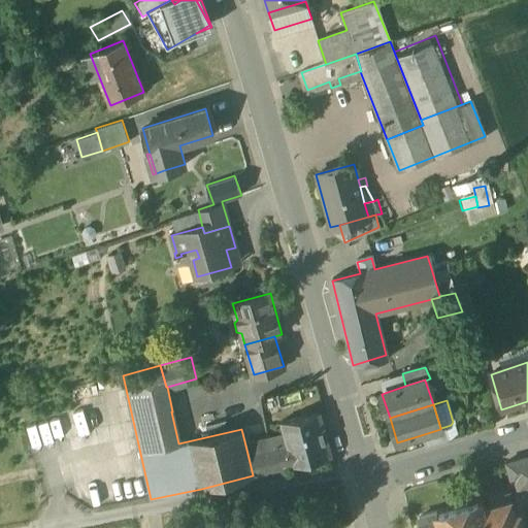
[(293,466),(293,467),(330,458),(319,413),(282,422),(287,443),(293,466)]
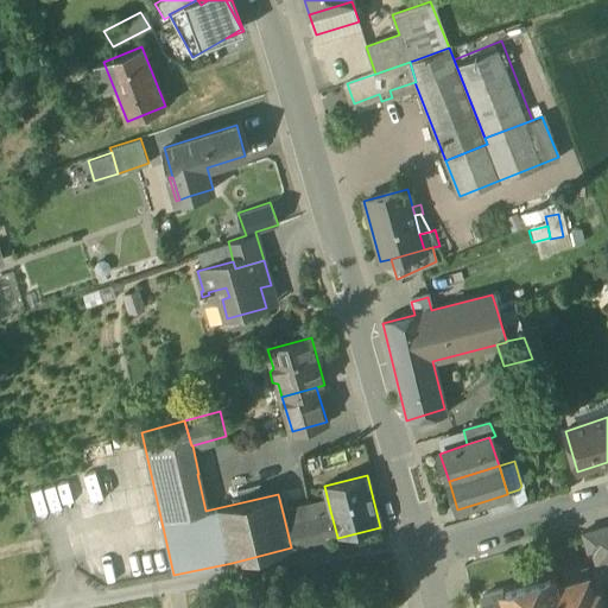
[(526,500),(521,486),(519,489),(512,492),(517,506),(526,500)]
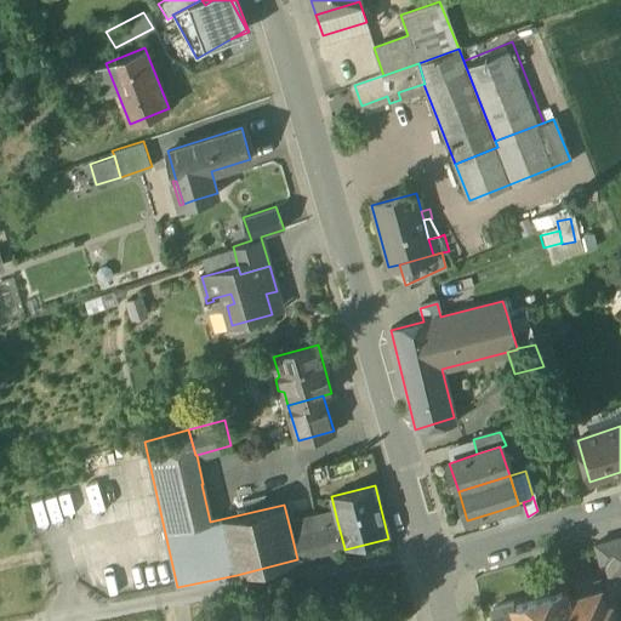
[(495,512),(499,527),(528,517),(523,502),(518,503),(518,505),(495,512)]
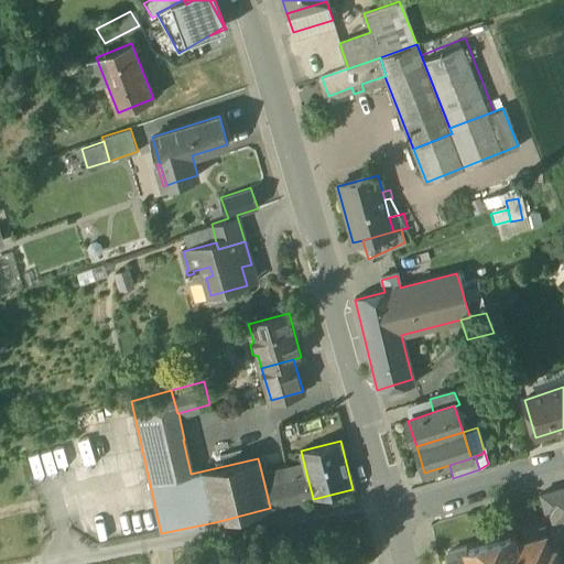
[(263,476),(266,485),(280,481),(278,472),(263,476)]
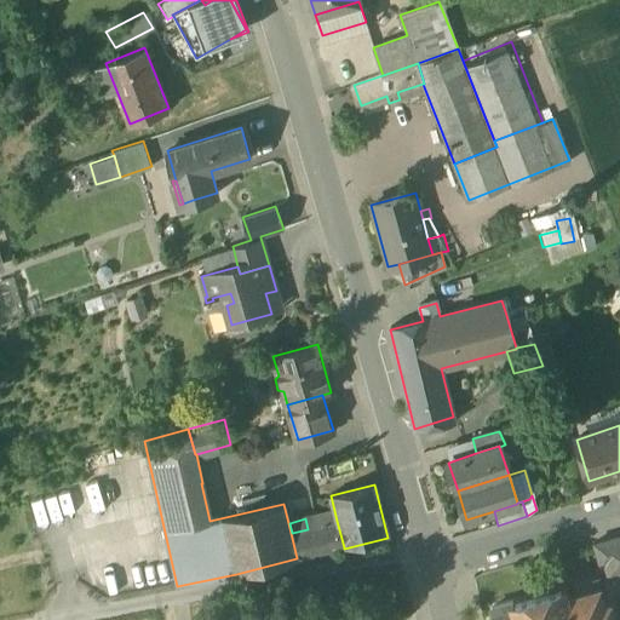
[(292,533),(291,533),(297,558),(344,547),(337,521),(308,529),(292,533)]
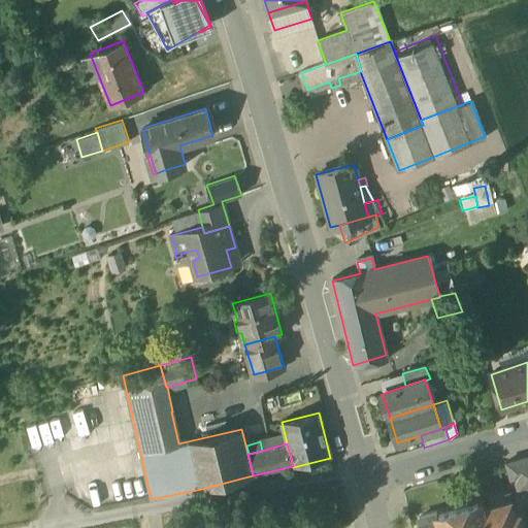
[(515,481),(518,491),(527,488),(527,456),(505,463),(510,482),(515,481)]
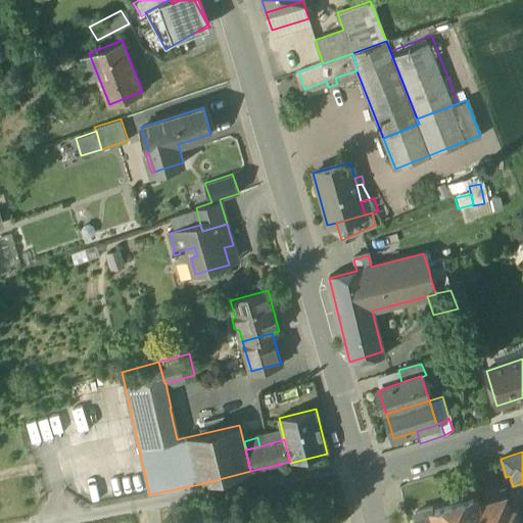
[(518,522),(515,509),(511,510),(505,489),(483,495),(484,501),(477,504),(475,496),(414,515),(416,522),(518,522)]
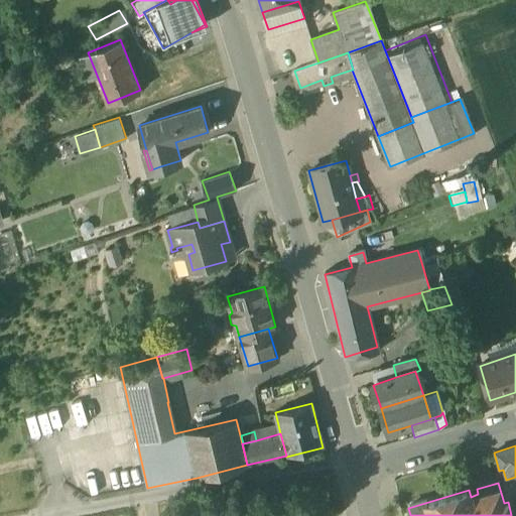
[(240,501),(242,513),(256,510),(253,498),(240,501)]
